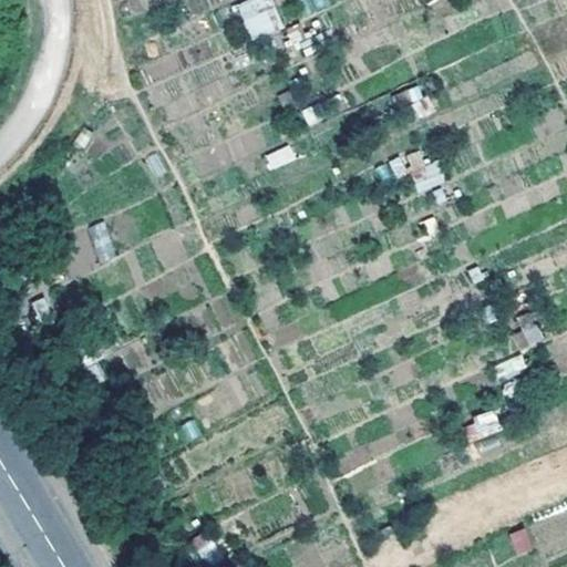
[(254,40),(284,24),(270,0),(246,0),(236,6),(254,40)]
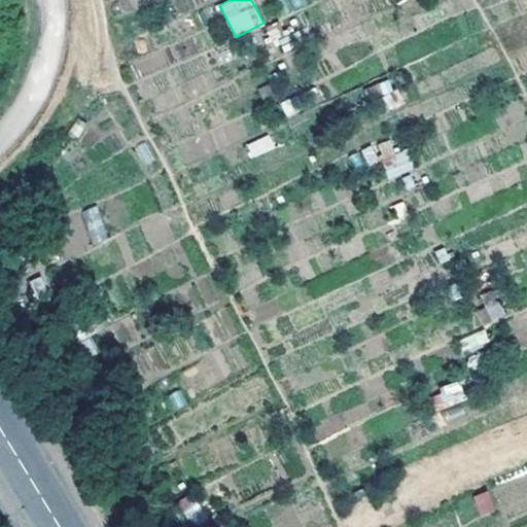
[(295,96),(280,104),(286,117),(303,109),(295,96)]
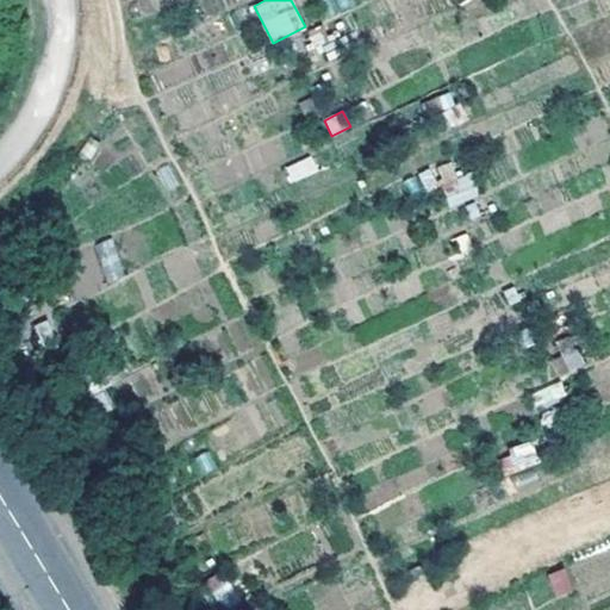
[(288,181),(318,173),(313,157),(285,165),(288,181)]
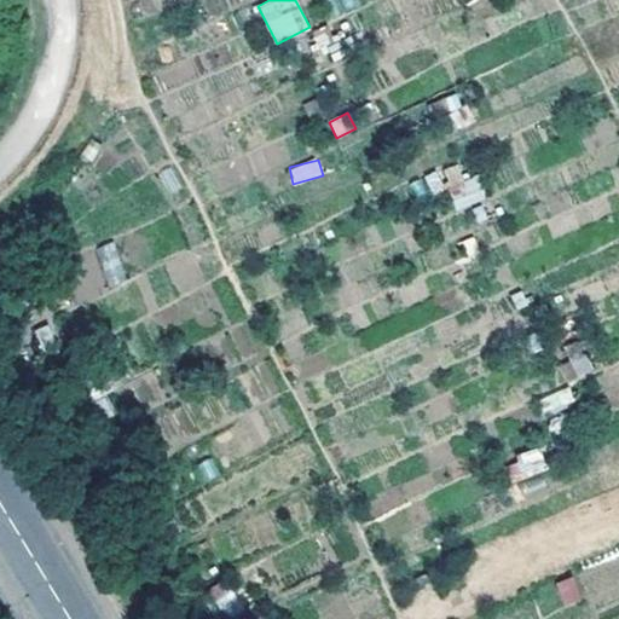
[(96,248),(110,287),(128,279),(114,241),(96,248)]
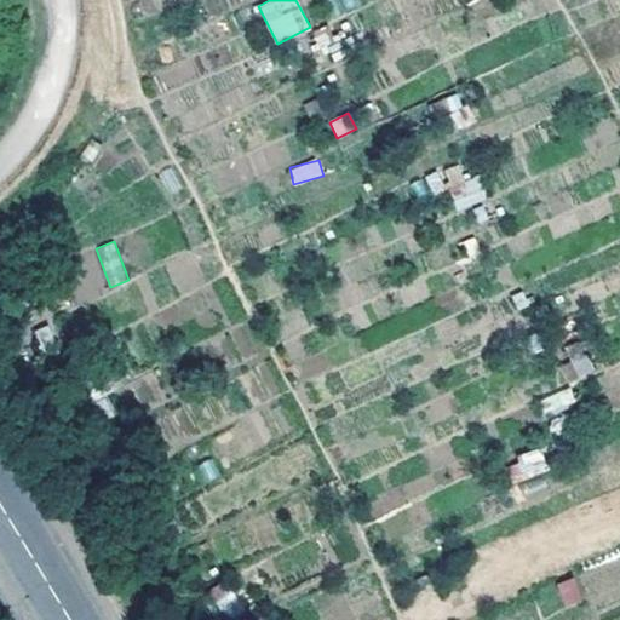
[(583,342),(567,346),(575,379),(592,374),(583,342)]
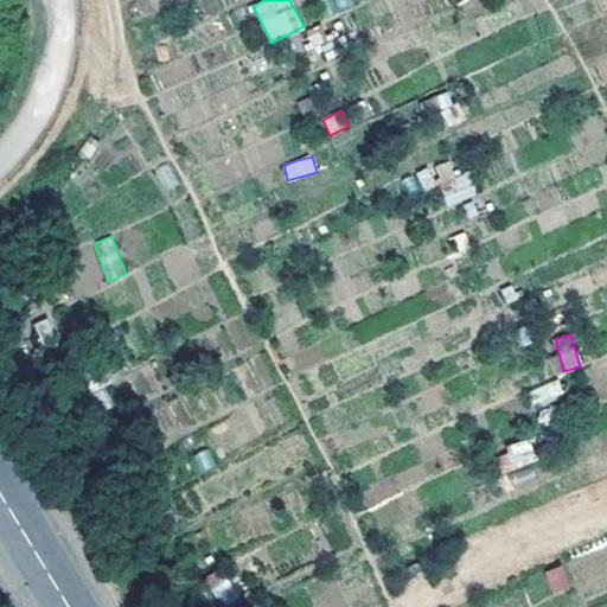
[(526,390),(532,407),(563,397),(558,381),(526,390)]
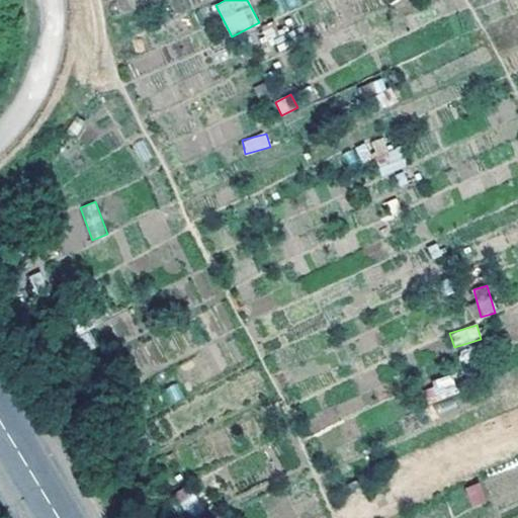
[(423,384),(429,404),(458,395),(452,376),(423,384)]
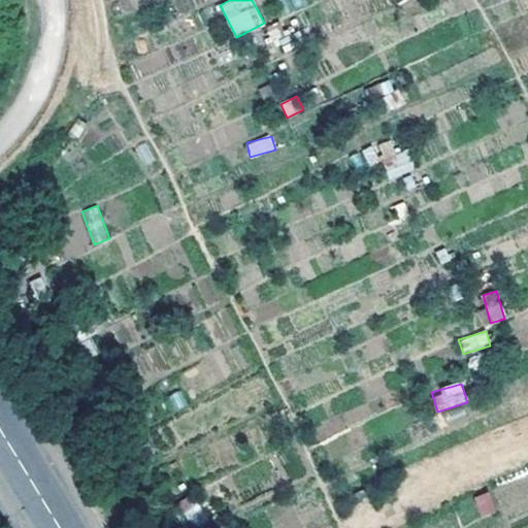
[(481,517),(496,510),(488,491),(472,497),(481,517)]
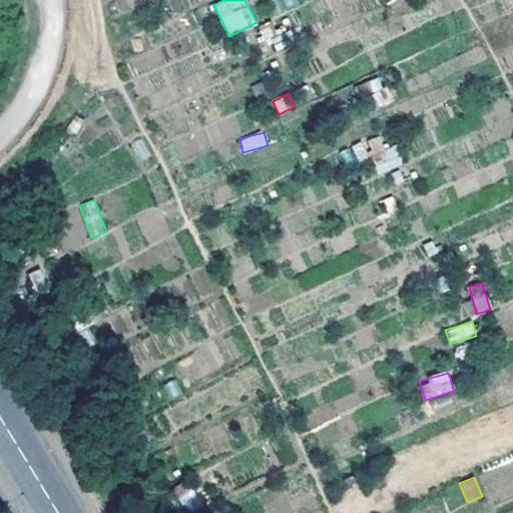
[(186,481),(173,490),(186,510),(199,501),(186,481)]
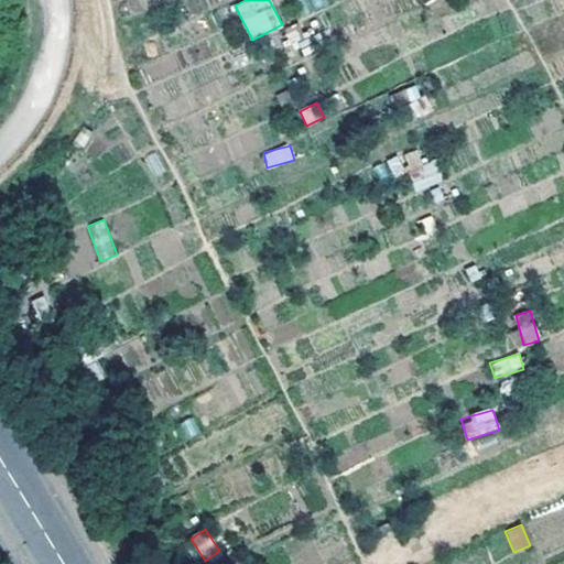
All buildings are outlined.
